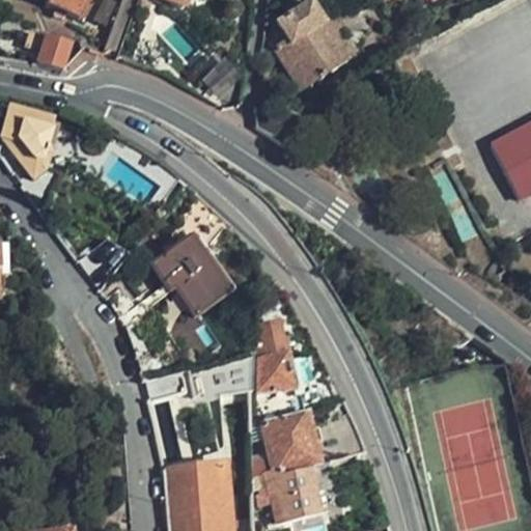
[(42,0),(40,1),(56,9),(64,14),(76,20),(86,0),(42,0)]
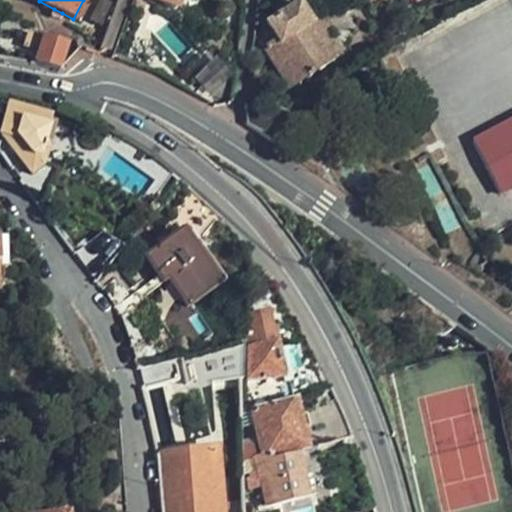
[(111,0),(92,51),(109,57),(129,0),(111,0)]
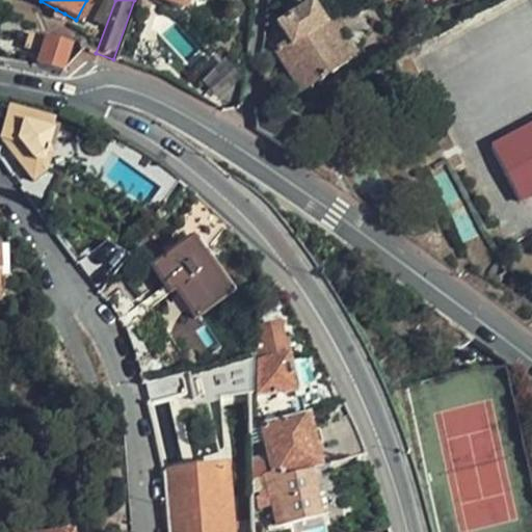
[(160,0),(184,8),(186,0),(160,0)]
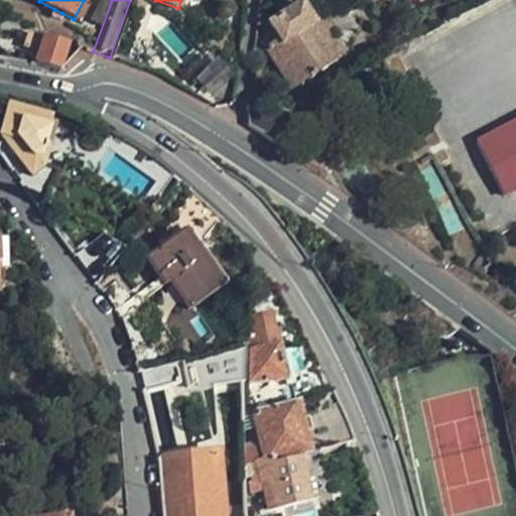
[(303,32),(312,26),(299,4),(270,20),(275,28),(280,36),(273,40),(265,45),(288,87),(323,69),(303,32)]
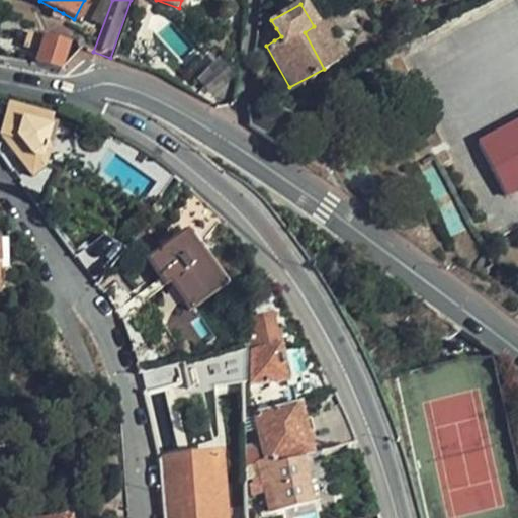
[(63,13),(55,9),(51,15),(60,20),(63,13)]
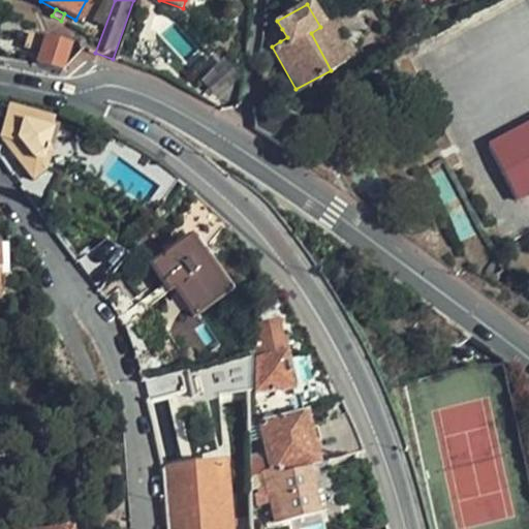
[(341,65),(320,27),(311,33),(331,70),(341,65)]
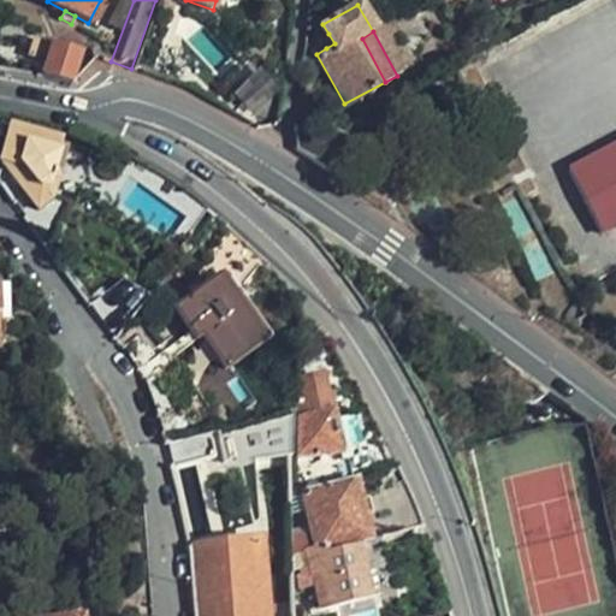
[(335,43),(329,34),(321,37),(326,48),(335,43)]
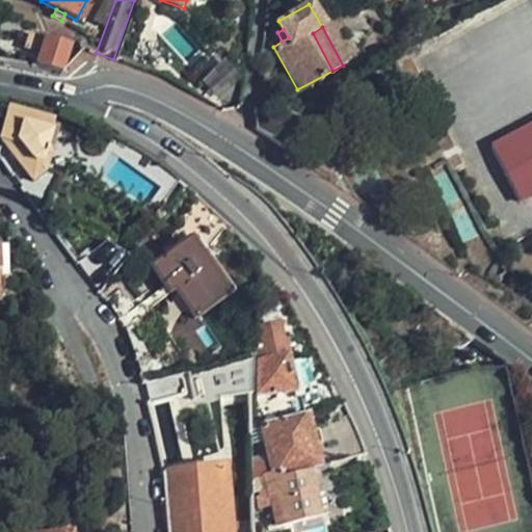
[(34,68),(58,73),(67,46),(25,34),(22,49),(38,55),(34,68)]
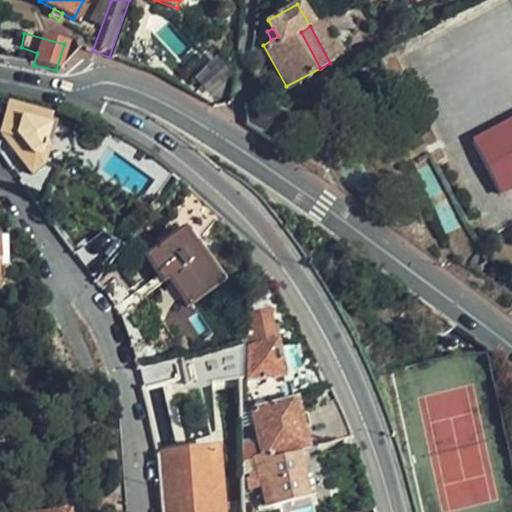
[(3,137),(0,142),(0,152),(2,155),(13,147),(35,174),(44,162),(50,145),(46,143),(54,119),(12,104),(1,135),(3,137)]
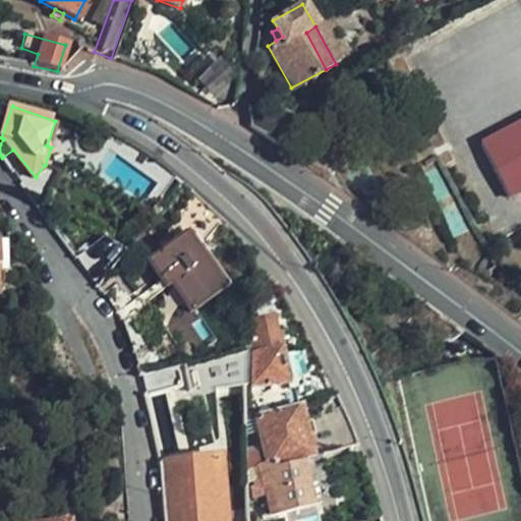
[(520,189),(520,122),(482,141),(509,195),(520,189)]
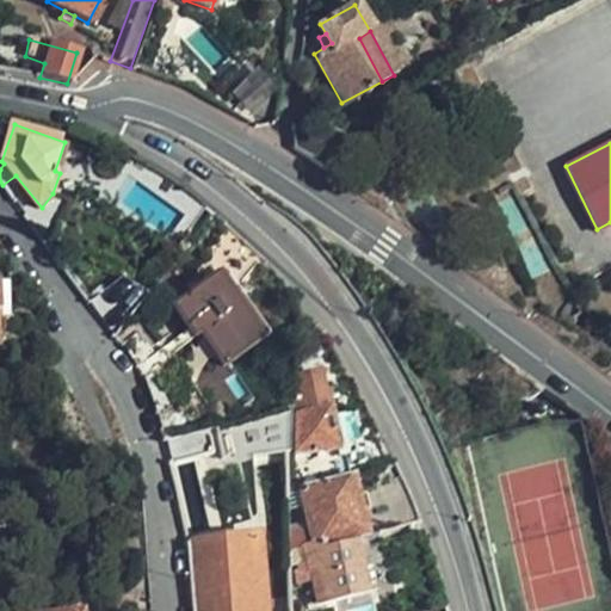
[(202,329),(210,341),(226,364),(264,339),(235,300),(244,294),(227,270),(174,306),(193,334),(202,329)]
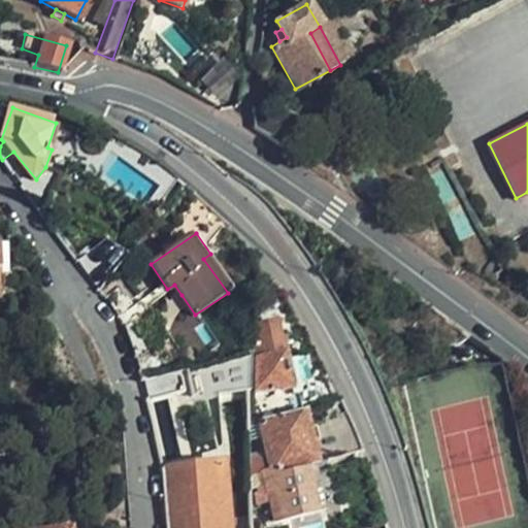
[(84,272),(91,283),(98,276),(92,267),(84,272)]
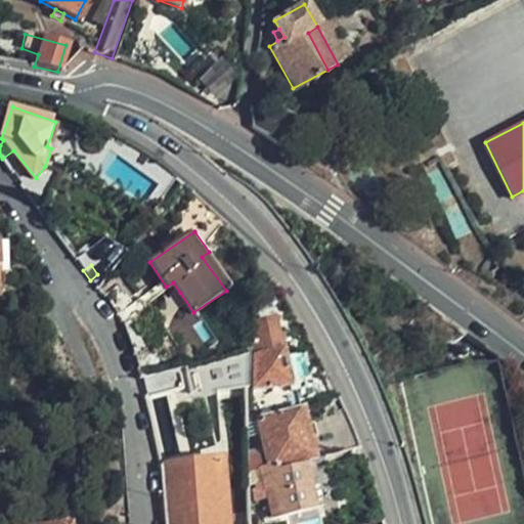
[(166,287),(115,320),(121,332),(180,293),(173,282),(166,287)]
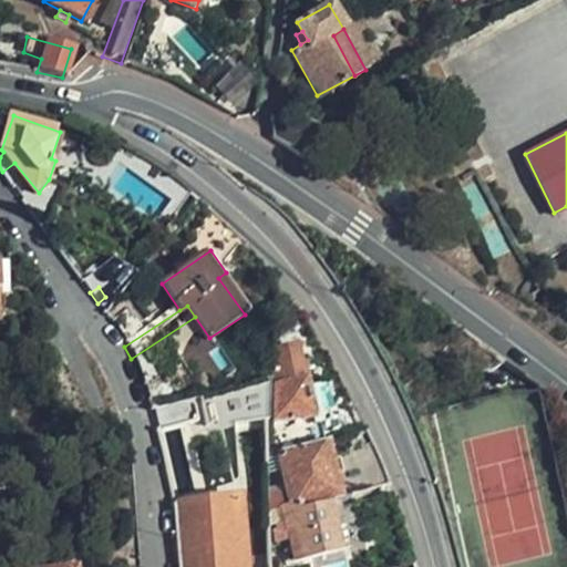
[(298,347),(271,351),(276,419),(313,415),(298,347)]
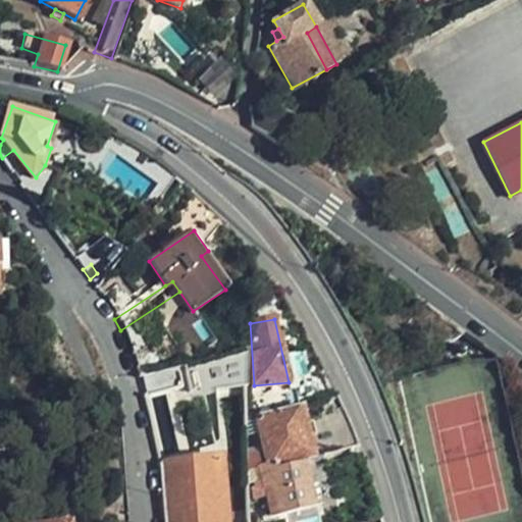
[(171,362),(165,345),(159,348),(166,364),(171,362)]
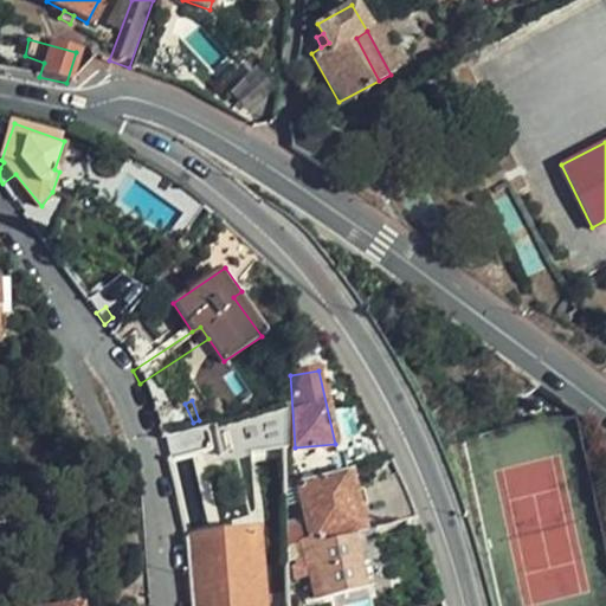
[(288,405),(249,414),(251,450),(289,446),(288,405)]
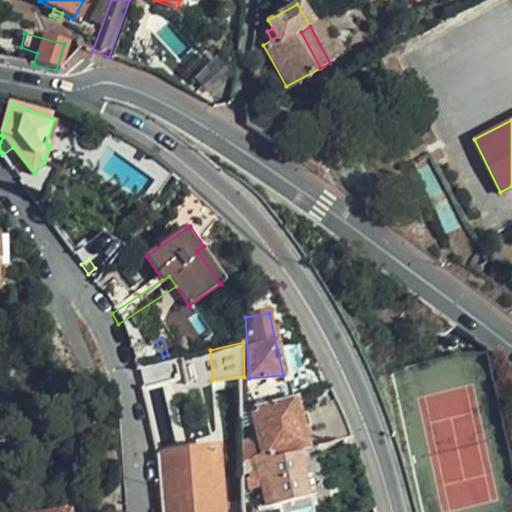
[(294,397),(331,386),(316,356),(285,366),(289,380),(264,385),(262,386),(264,404),(293,397),(294,397)]
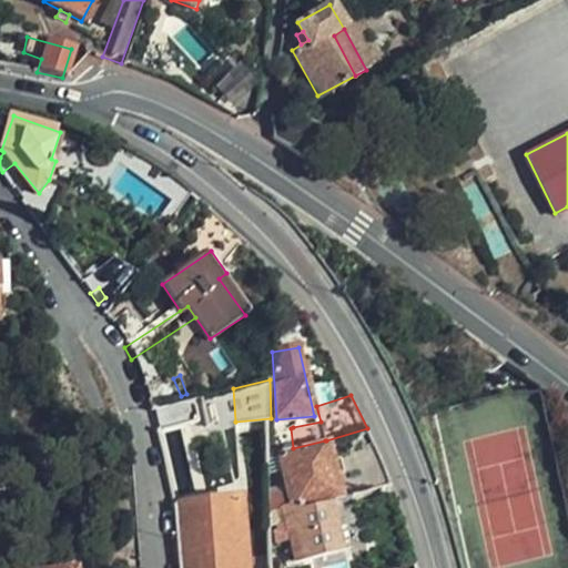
[(334,497),(340,495),(326,440),(325,440),(293,448),(282,450),(291,503),(292,503),(334,497)]
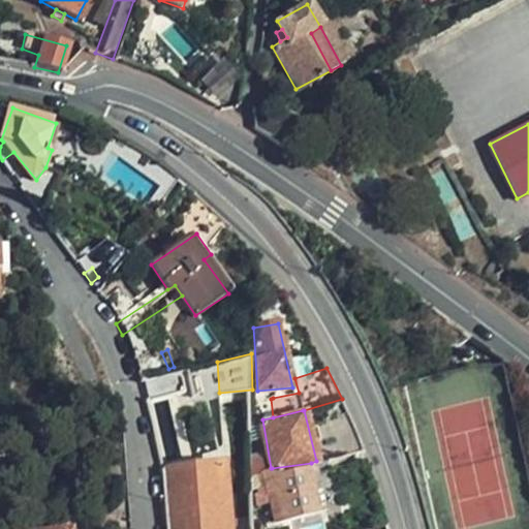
[(252,422),(253,444),(263,442),(259,421),(252,422)]
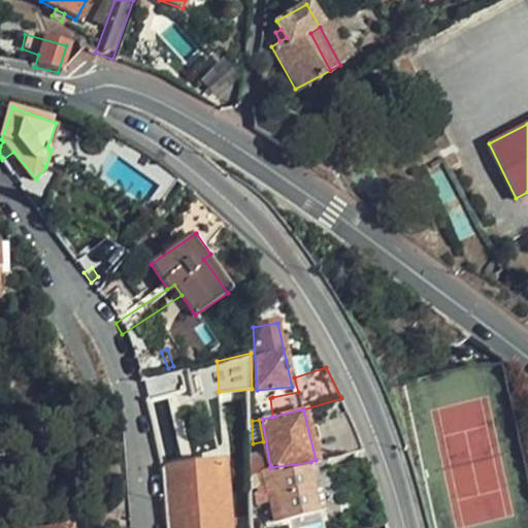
[(270,467),(255,471),(258,489),(255,489),(258,502),(269,499),(267,491),(275,489),(282,519),(320,512),(310,462),(271,467),(270,467)]
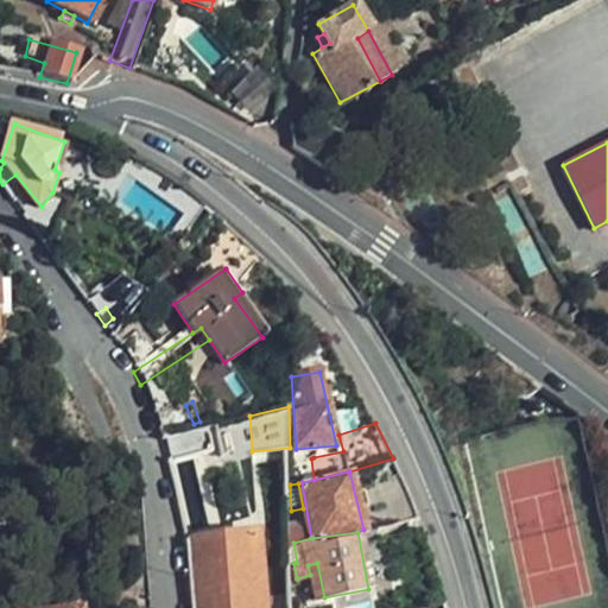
[(261,607),(255,537),(185,539),(185,542),(190,607),(261,607)]
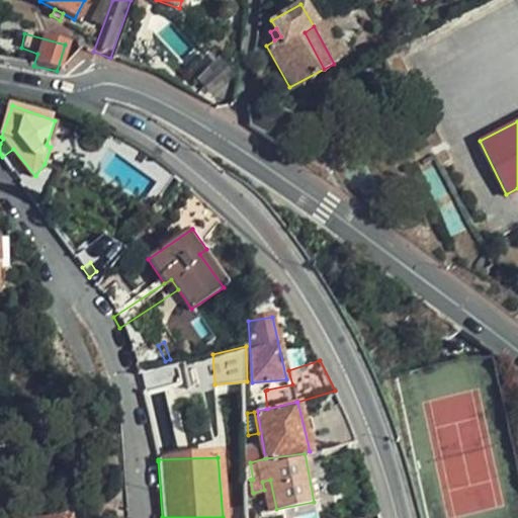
[(262,482),(264,490),(269,510),(276,509),(270,480),(262,482)]
